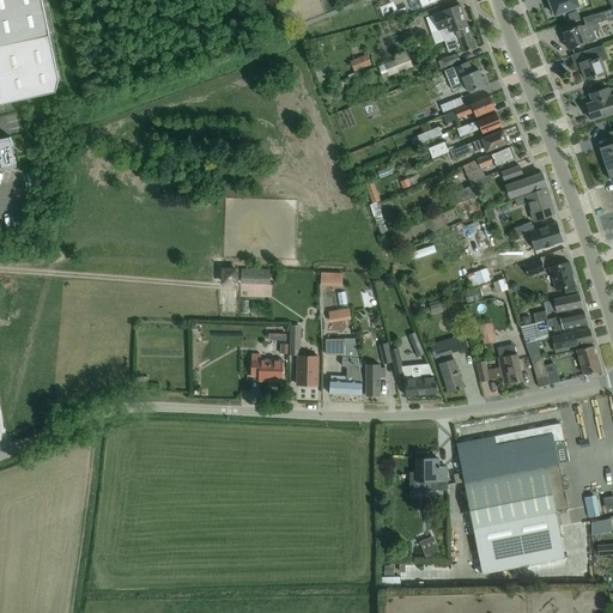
[(0,0),(0,46),(49,36),(41,0),(0,0)]
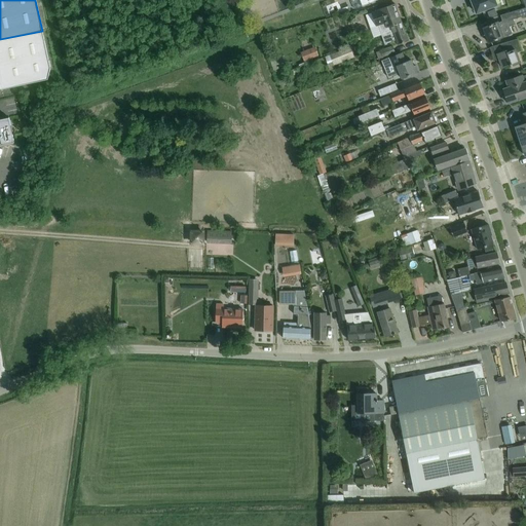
[(471,0),(472,2),(470,2),(472,8),(474,8),(476,13),(496,5),(494,0),(471,0)]
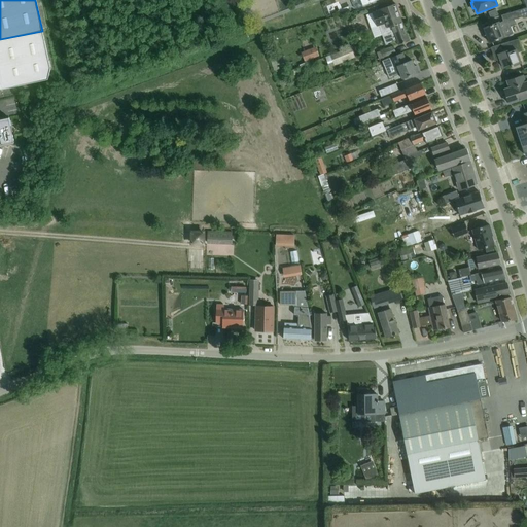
[(394,25),(401,23),(395,4),(371,12),(376,27),(378,26),(381,35),(382,34),(395,29),(394,25)]
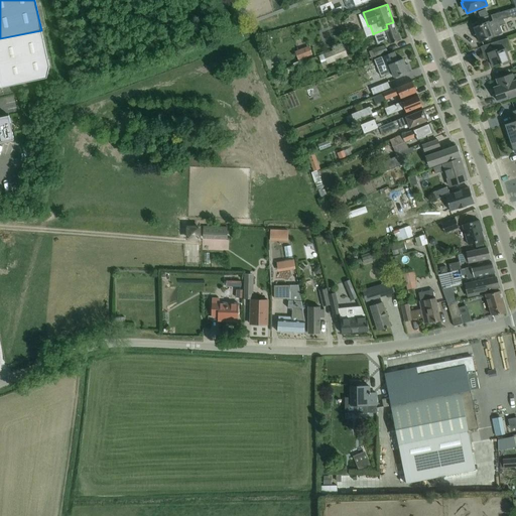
[(503,19),(515,15),(515,8),(490,16),(492,21),(488,22),(474,27),(479,41),(502,32),(500,26),(505,24),(503,19)]
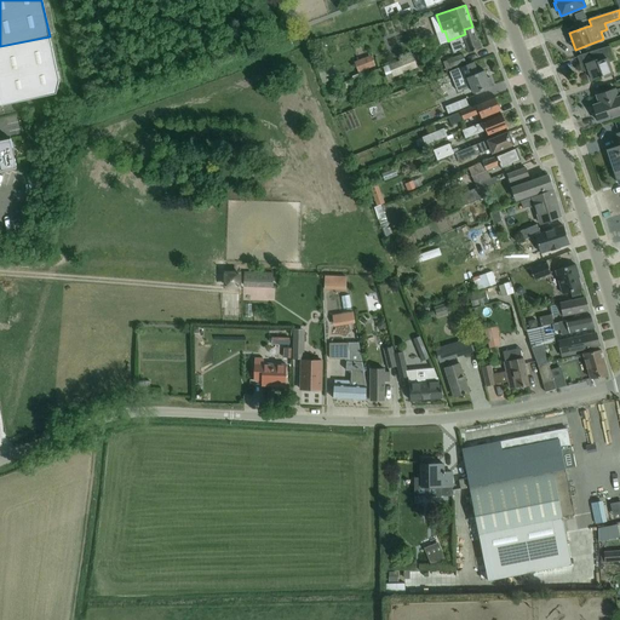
[(583,11),(574,15),(577,22),(586,18),(583,11)]
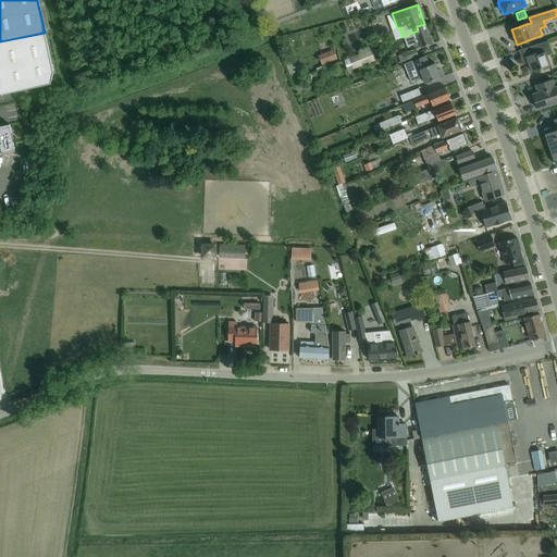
[(404,36),(403,37),(406,46),(419,41),(421,47),(432,44),(424,24),(417,26),(418,31),(404,36)]
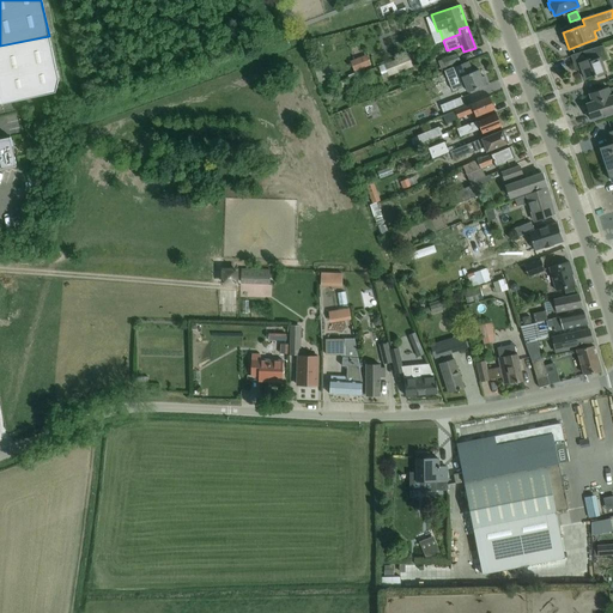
[(61,91),(49,36),(0,46),(0,101),(1,104),(61,91)]
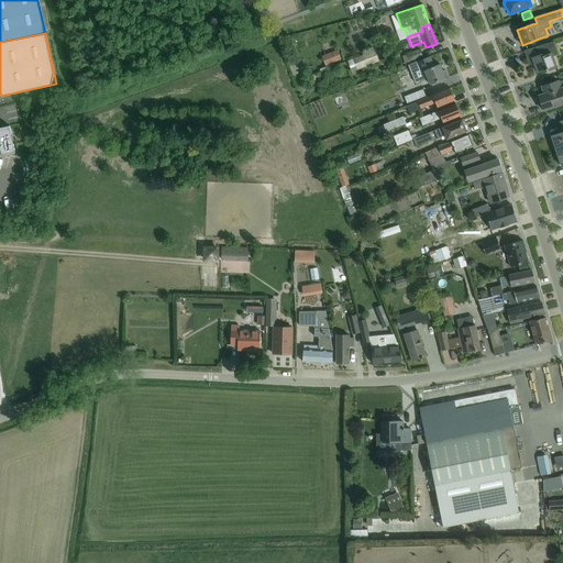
[(558,55),(553,42),(523,51),(528,63),(529,63),(530,63),(532,64),(533,64),(537,73),(545,69),(547,72),(556,67),(552,57),(558,55)]
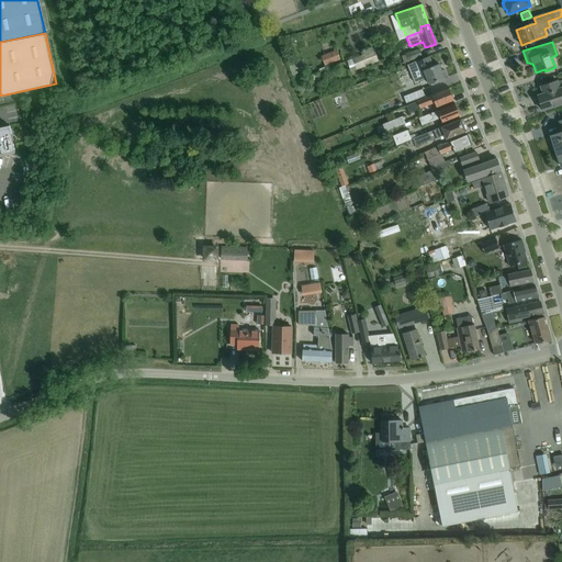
[(375,51),(366,54),(352,58),(357,69),(378,62),(375,55),(389,49),(388,45),(375,51)]
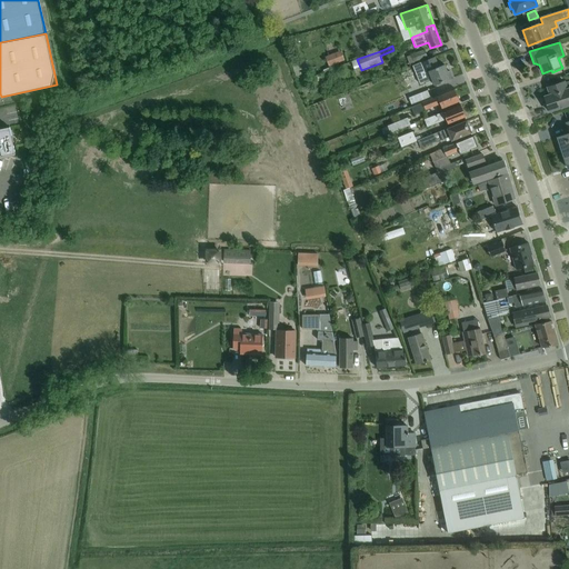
[(415,61),(427,57),(425,50),(412,55),(415,61)]
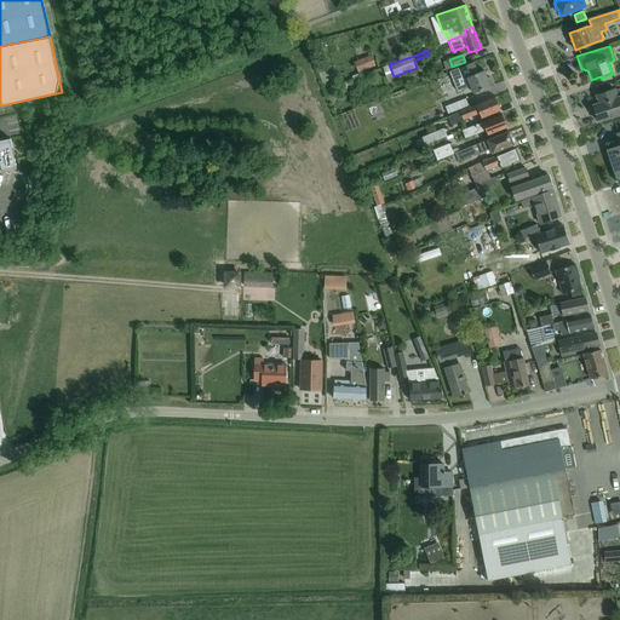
[(374,65),(371,56),(354,62),(357,73),(374,65)]
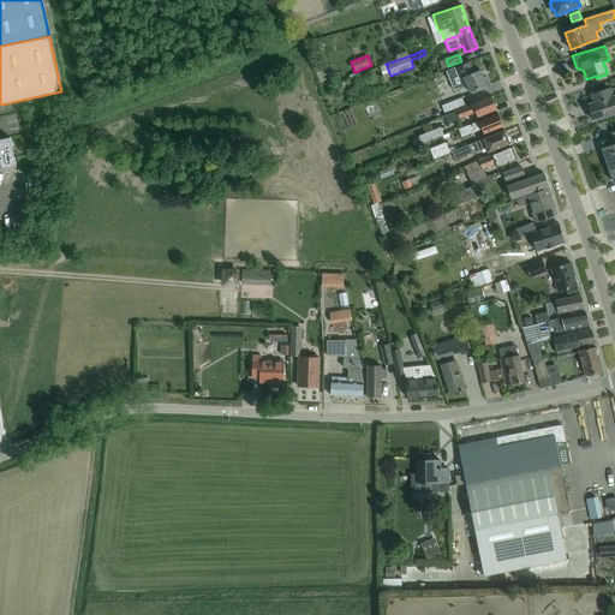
[(470,61),(446,72),(453,90),(466,84),(470,93),(476,90),(487,85),(485,84),(489,83),(485,77),(483,78),(481,70),(479,71),(475,72),(470,61)]
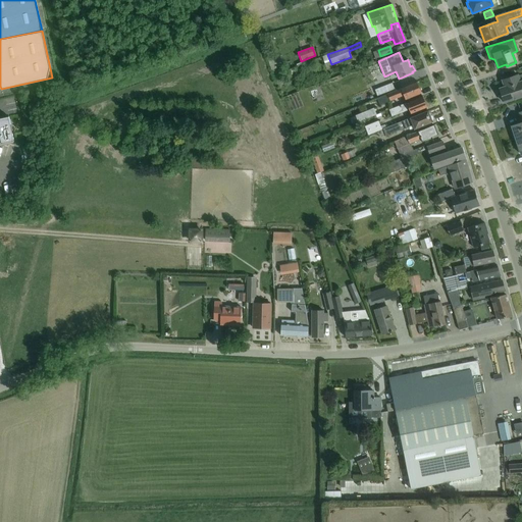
[(272,70),(276,68),(274,64),(277,63),(275,57),(268,60),(272,70)]
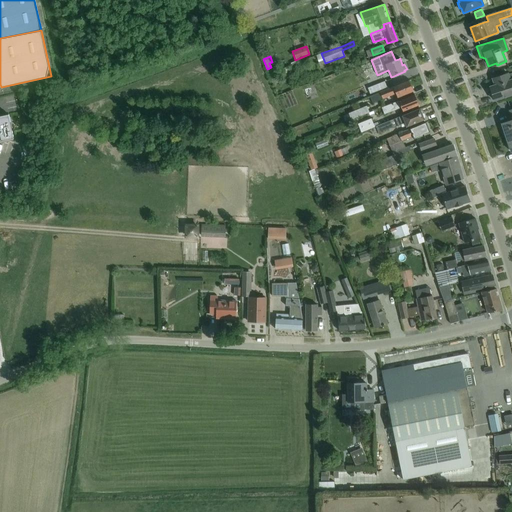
[(268,74),(272,85),(278,83),(274,72),(268,74)]
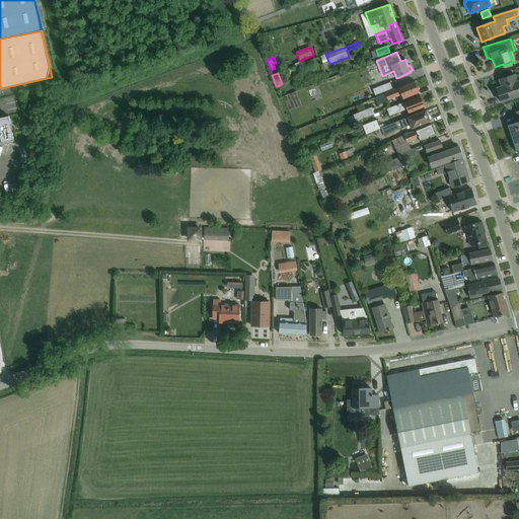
[(518,74),(515,76),(515,75),(499,80),(501,86),(496,88),(501,102),(518,95),(518,74)]
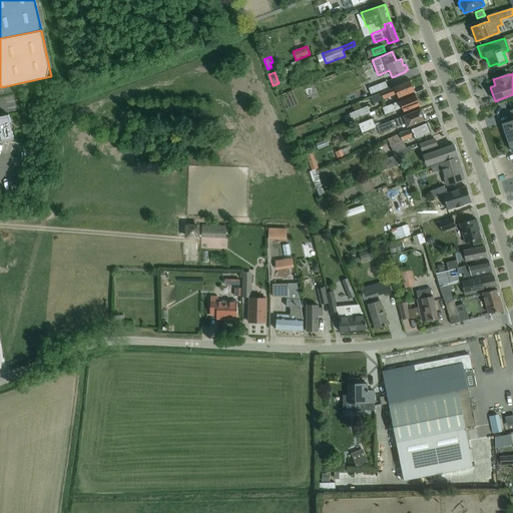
[(371,93),(387,87),(385,81),(369,88),(371,93)]
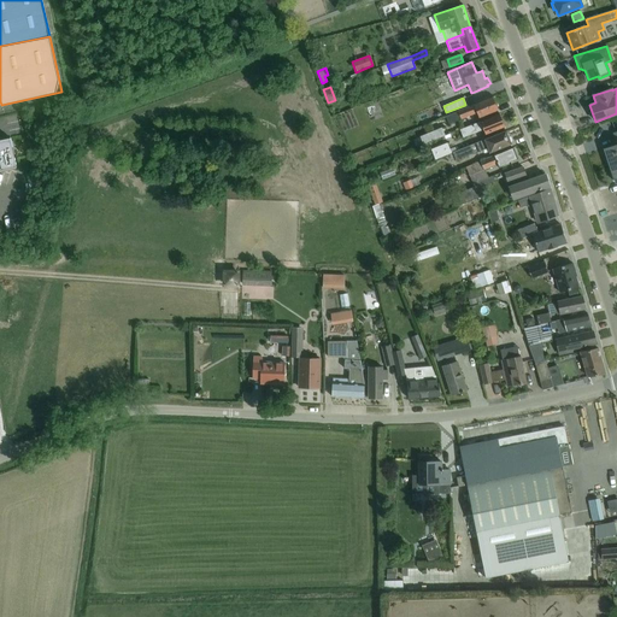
[(458,111),(445,116),(448,123),(462,118),(476,112),(479,118),(487,115),(498,110),(493,98),(481,101),(458,111)]
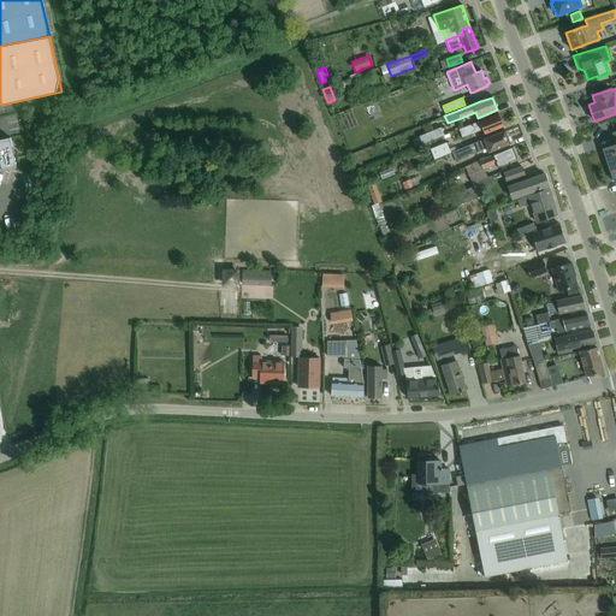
[(575,117),(586,117),(586,101),(575,101),(575,117)]
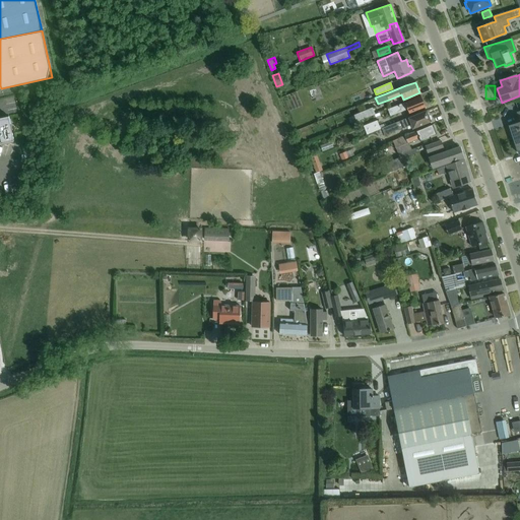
[(420,95),(411,100),(392,108),(393,108),(387,110),(390,116),(407,109),(409,113),(425,107),(420,95)]
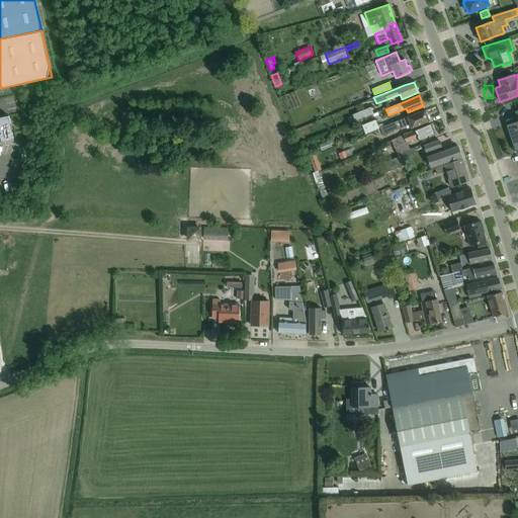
[(360,119),(374,113),(371,107),(357,112),(360,119)]
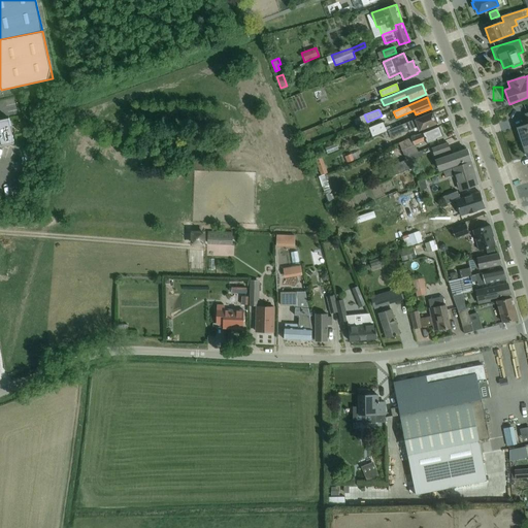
[(437,124),(433,111),(387,130),(390,136),(390,137),(404,132),(405,132),(417,127),(419,131),(437,124)]
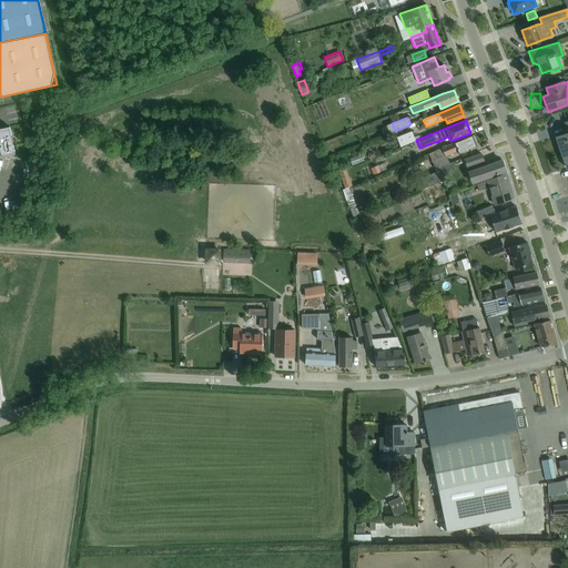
[(561,153),(567,150),(567,121),(565,123),(567,133),(556,138),(561,153)]
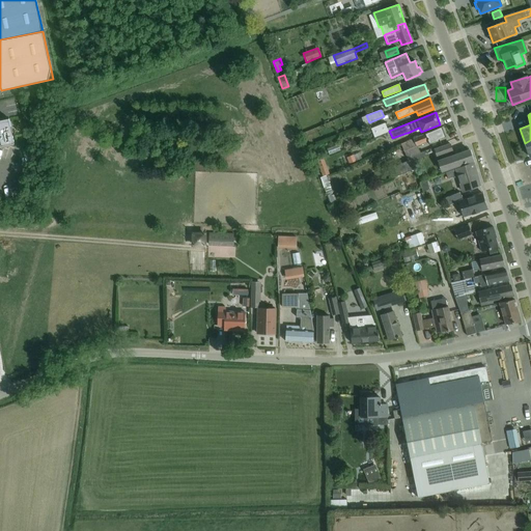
[(9,119),(0,120),(0,146),(15,144),(9,119)]
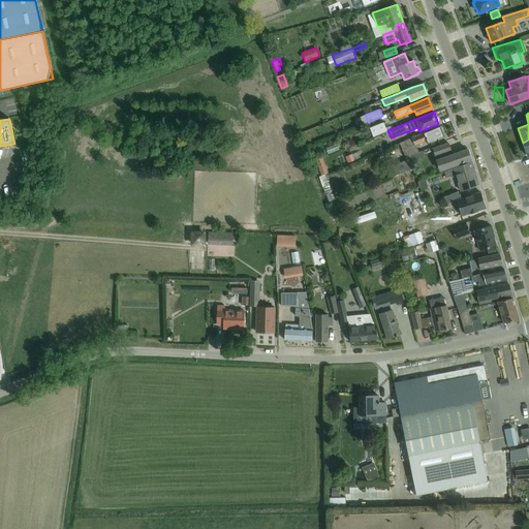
[(369,128),(372,136),(386,131),(383,123),(369,128)]
